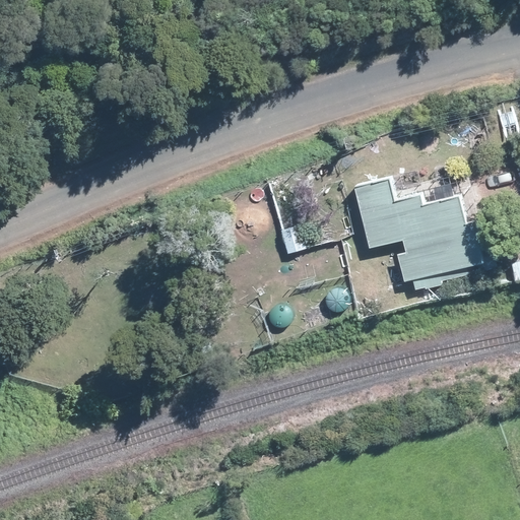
[(496,131),(498,134),(499,135),(500,136),(503,138),(506,140),(509,141),(513,141),(516,141),(519,140),(519,139),(519,103),(516,102),(512,102),(509,102),(506,103),(503,105),(500,106),(497,109),(496,112),(494,115),(493,118),(493,122),(493,125),(494,128),(496,131)]
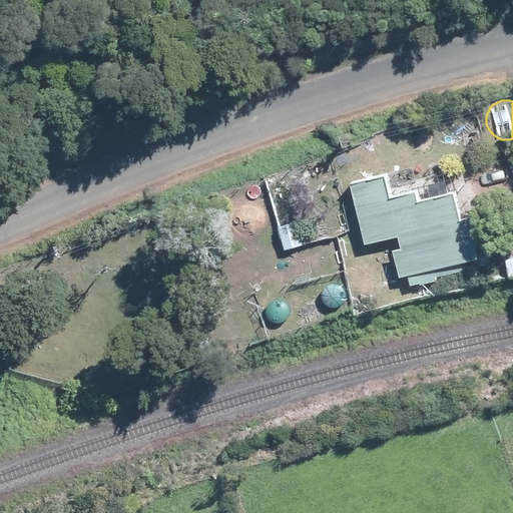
[(455,191),(420,199),(413,167),(351,181),(365,244),(399,237),(401,244),(392,246),(399,278),(410,276),(412,286),(469,273),(466,259),(479,257),(470,219),(462,221),(455,191)]
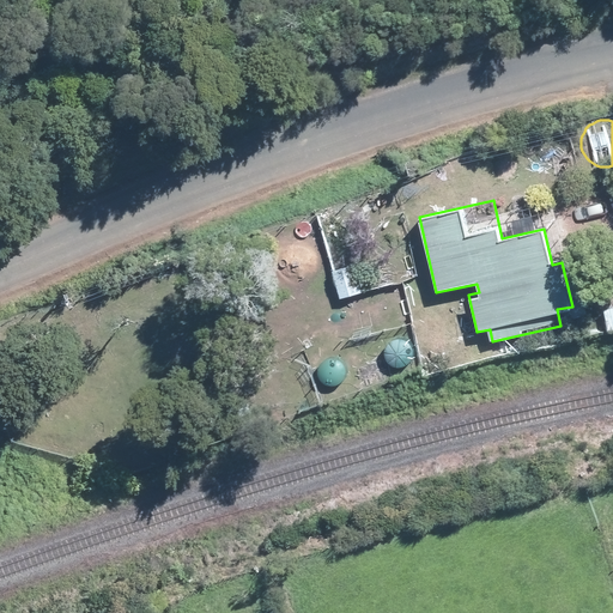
[(376,219),(321,235),(341,303),(396,286),(376,219)]
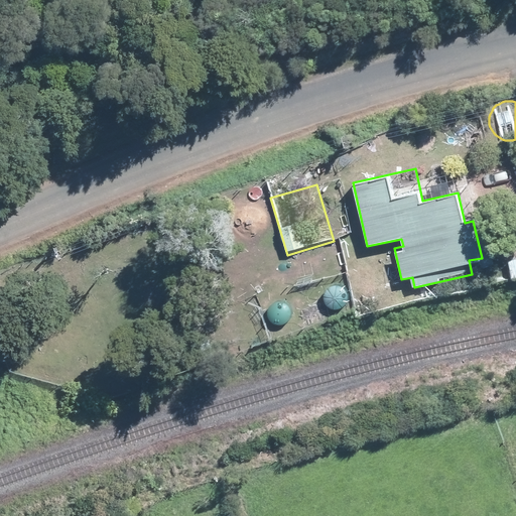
[(343,280),(342,280),(340,278),(337,278),(335,277),(332,277),(330,278),(327,279),(325,281),(323,282),(320,285),(319,287),(318,290),(318,292),(318,295),(319,297),(320,300),(321,302),(324,304),(326,306),(329,307),(331,308),(334,308),(337,308),(339,307),(342,306),(344,305),(346,303),(347,301),(349,298),(349,296),(350,293),(350,290),(349,288),(348,285),(346,283),(345,281),(343,280)]
